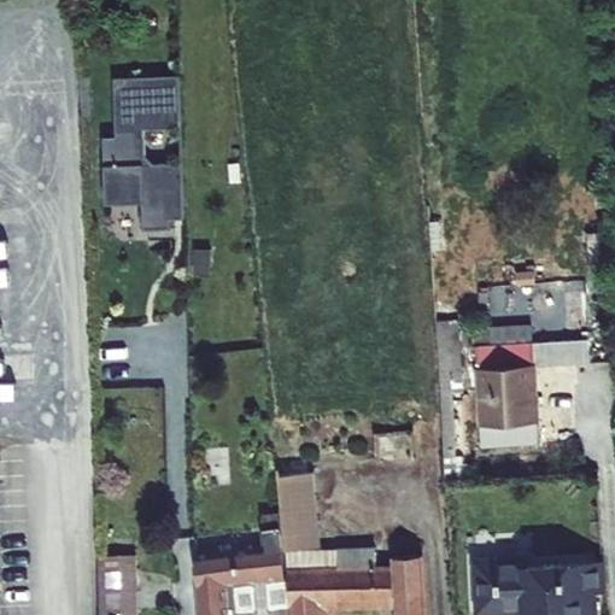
[(180,128),(177,80),(112,82),(115,141),(103,141),(105,208),(141,206),(142,234),(171,233),(170,222),(185,222),(182,162),(153,163),(147,157),(146,129),(180,128)]
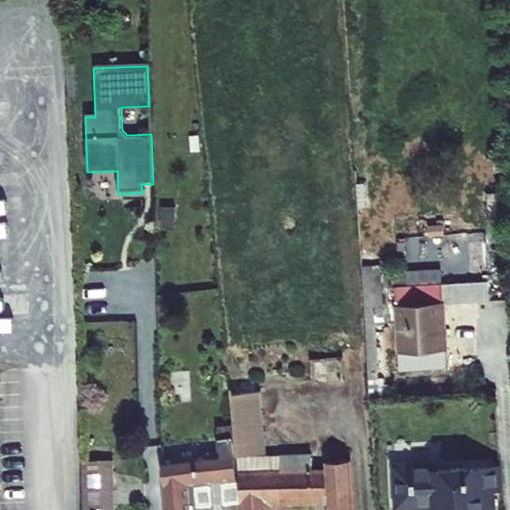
[(406,287),(405,276),(392,277),(393,288),(406,287)]
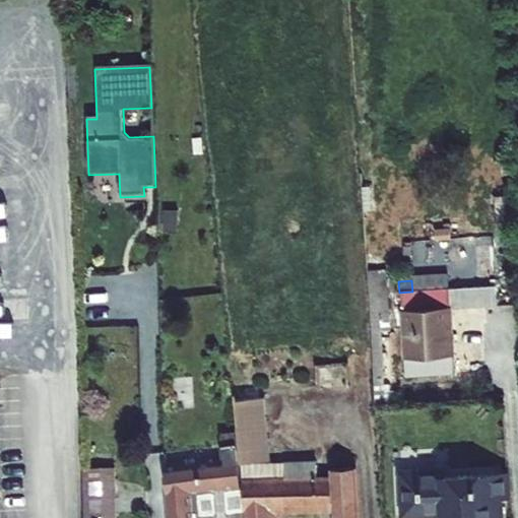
[(8,281),(0,281),(0,295),(9,295),(8,281)]
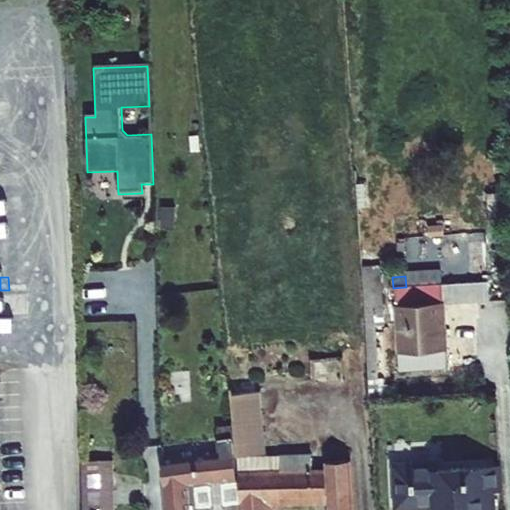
[(489,303),(488,284),(445,285),(446,304),(489,303)]
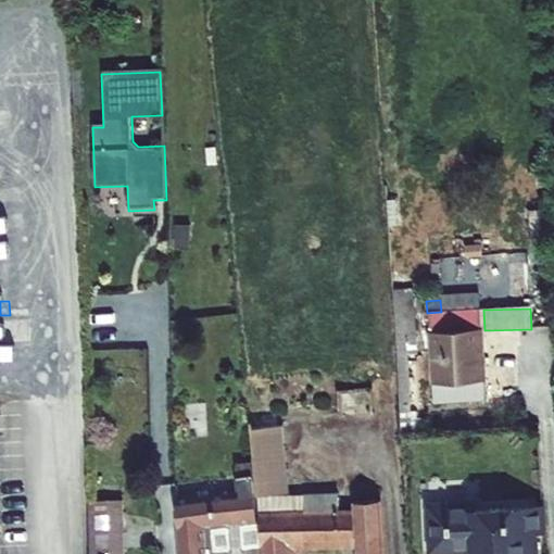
[(427,332),(430,385),(483,381),(479,310),(441,312),(427,313),(427,332)]
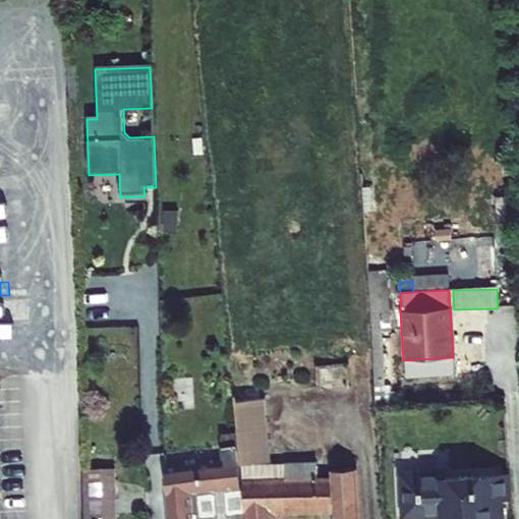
[(0,371),(15,371),(15,358),(0,357),(0,371)]
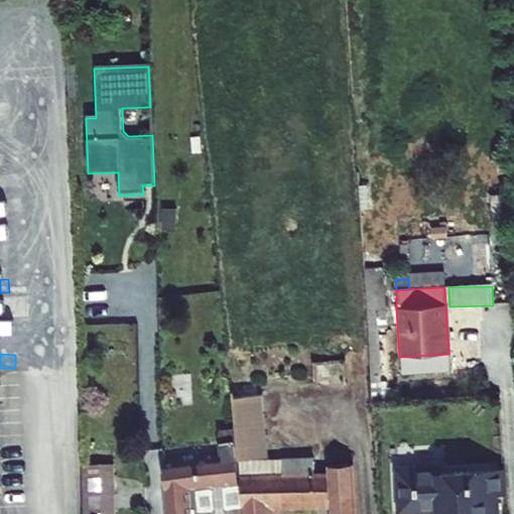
[(401,375),(450,371),(448,354),(399,357),(401,375)]
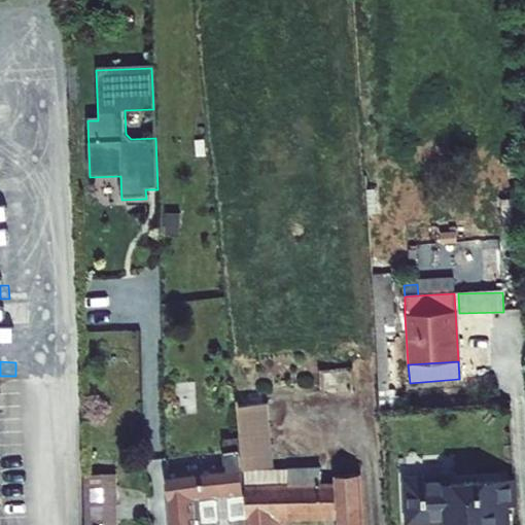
[(241,449),(270,446),(266,405),(239,408),(238,401),(236,401),(241,449)]
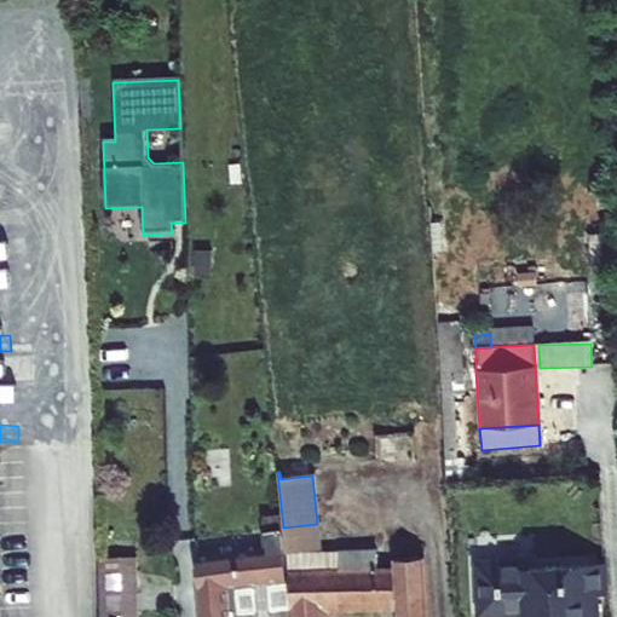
[(278,514),(261,517),(263,532),(280,530),(278,514)]
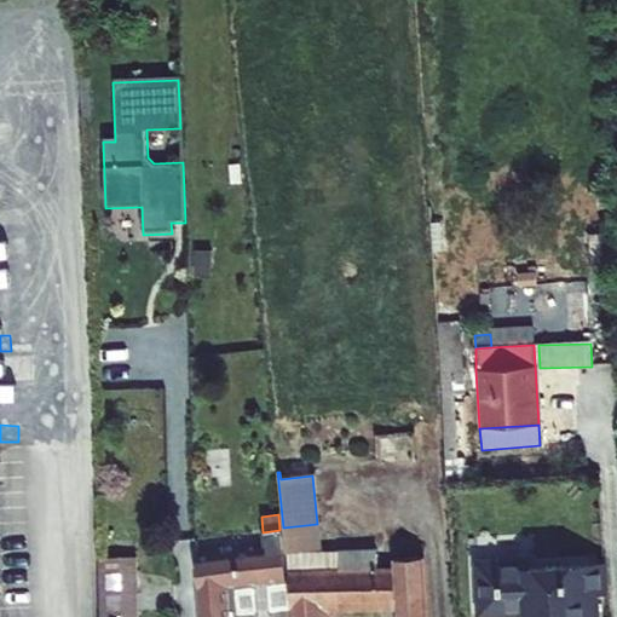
[(283,528),(286,553),(319,549),(317,524),(283,528)]
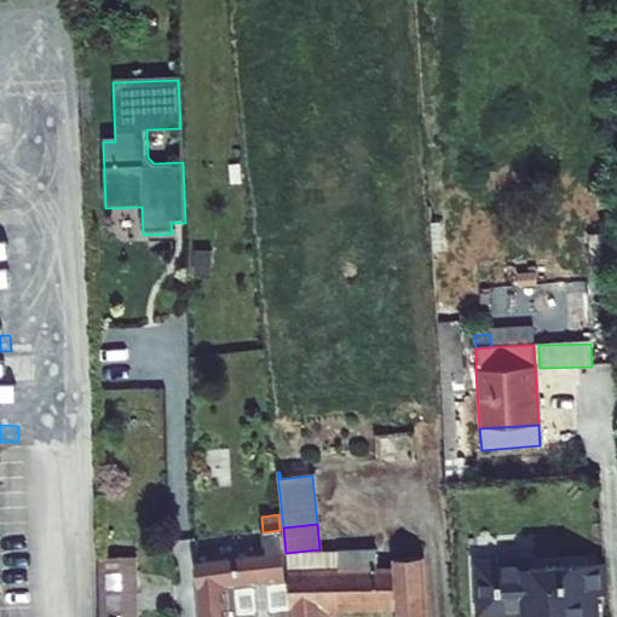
[(195,560),(199,616),(226,616),(224,587),(284,578),(280,530),(263,532),(266,551),(195,560)]
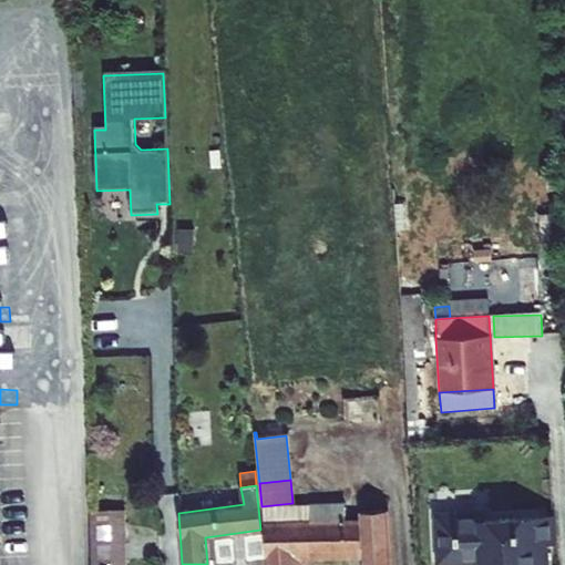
[(345,504),(310,505),(310,523),(263,525),(267,564),(295,564),(294,555),(346,554),(342,523),(345,523),(345,504)]
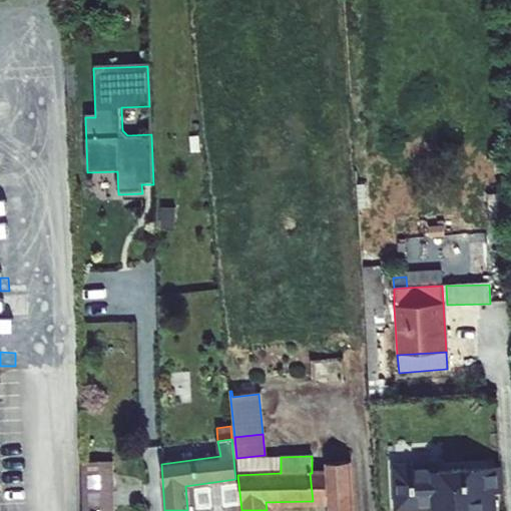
[(236,458),(237,475),(281,473),(281,457),(236,458)]
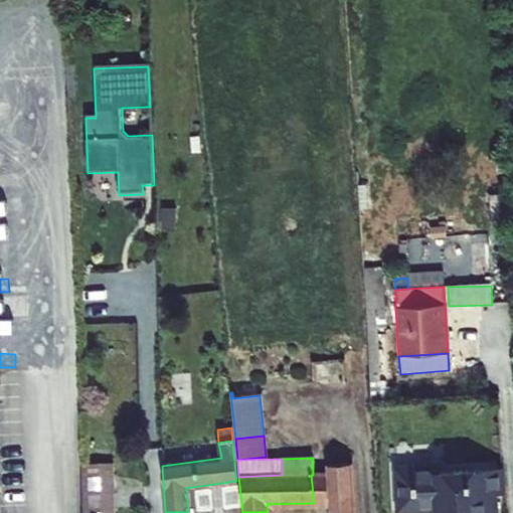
[(354,512),(351,464),(326,466),(326,474),(328,503),(328,512),(354,512)]
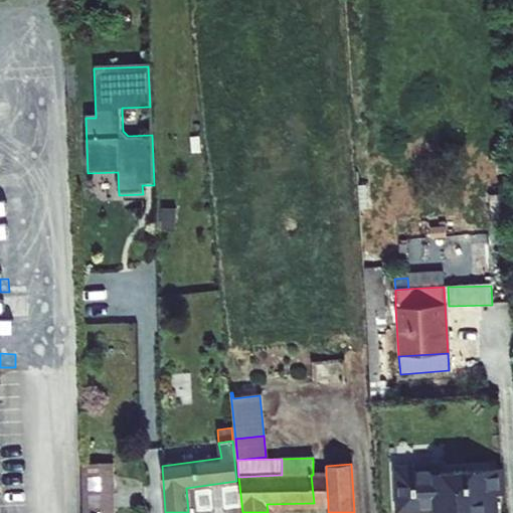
[(113,512),(112,465),(81,466),(82,512),(113,512)]
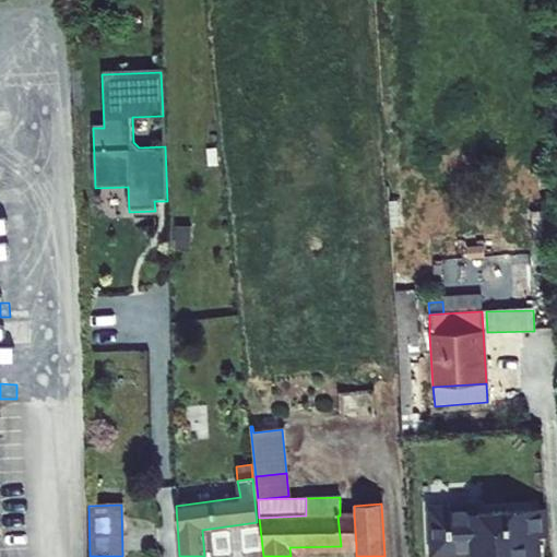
[(429,509),(431,555),(474,553),(473,556),(537,556),(537,535),(546,535),(544,510),(474,513),(474,507),(429,509)]
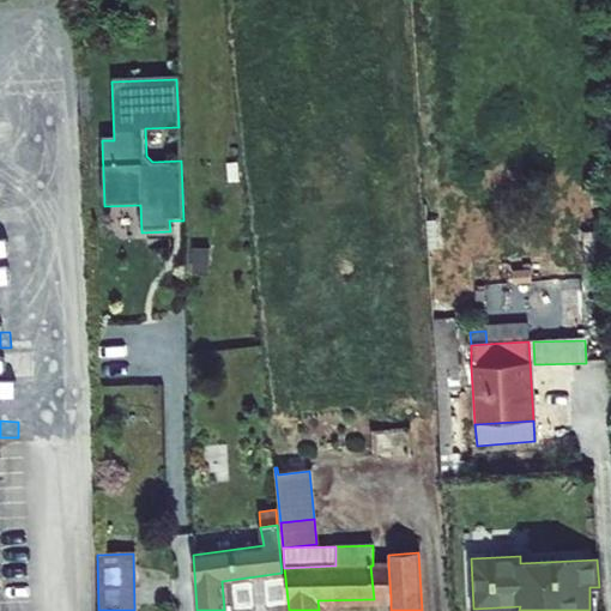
[(370,566),(374,599),(391,599),(388,564),(373,566),(370,566)]
